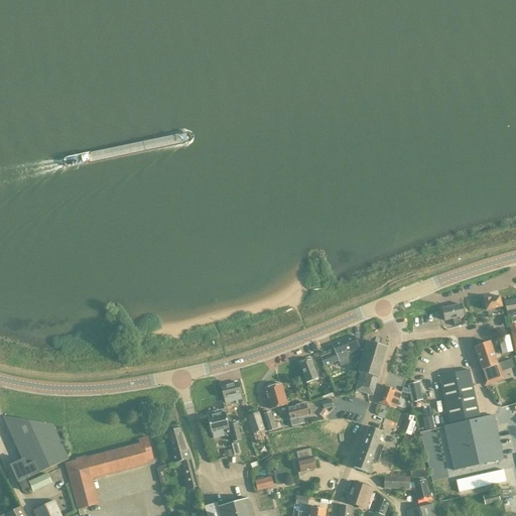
[(486,310),(501,306),(499,296),(484,299),(486,310)]
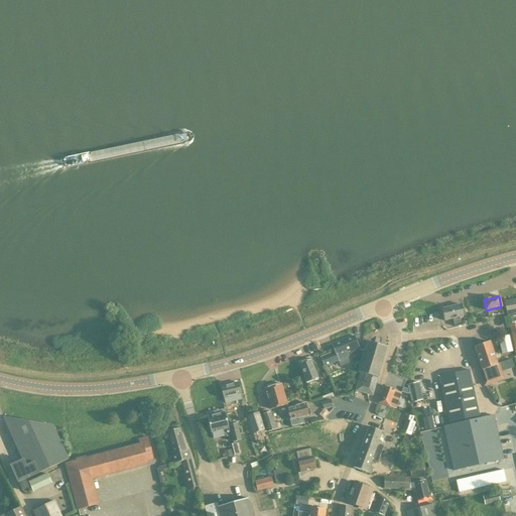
[(515,297),(504,300),(506,310),(507,315),(507,316),(511,315),(513,317),(515,315),(515,297)]
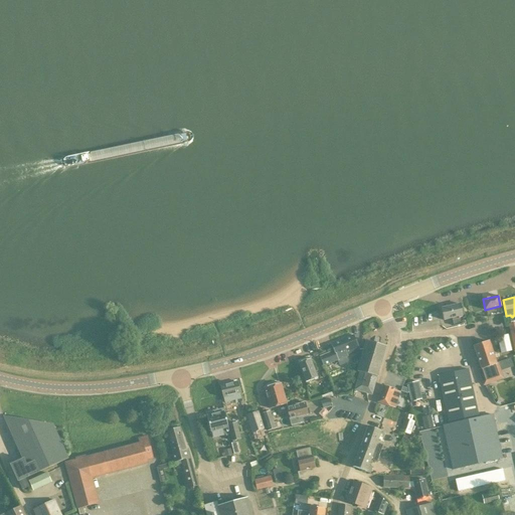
[(460,304),(441,308),(442,311),(444,320),(453,318),(455,325),(464,322),(463,316),(461,306),(460,304)]
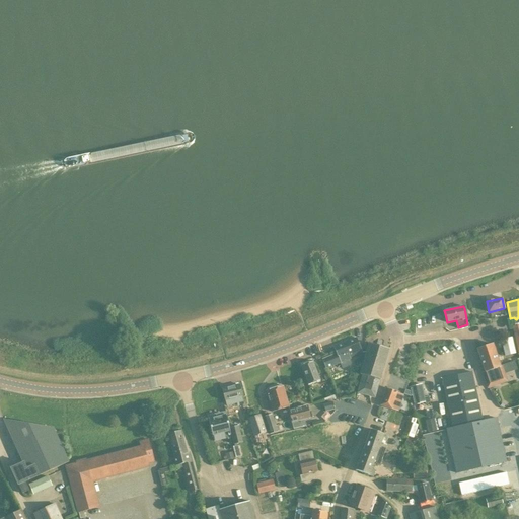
[(505,355),(514,353),(511,338),(502,340),(505,355)]
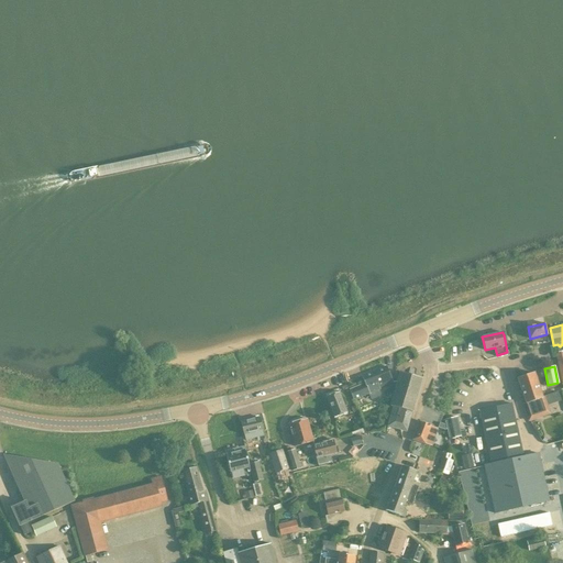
[(366,385),(350,390),(354,400),(368,394),(371,400),(382,396),(379,389),(394,384),(387,367),(363,377),(366,385)]
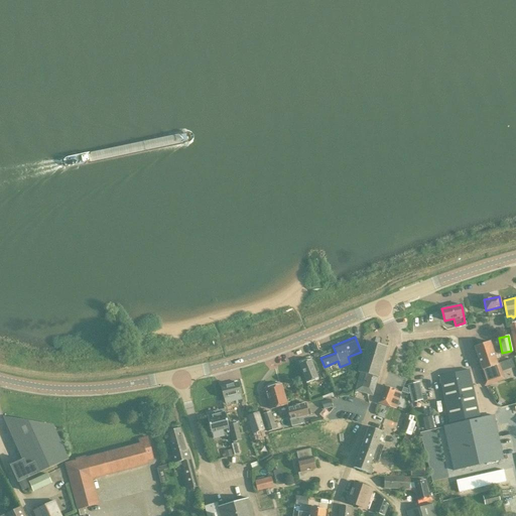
[(368,342),(367,342),(354,391),(372,396),(377,379),(378,379),(387,347),(386,347),(380,345),(382,339),(376,337),(374,344),(368,342)]
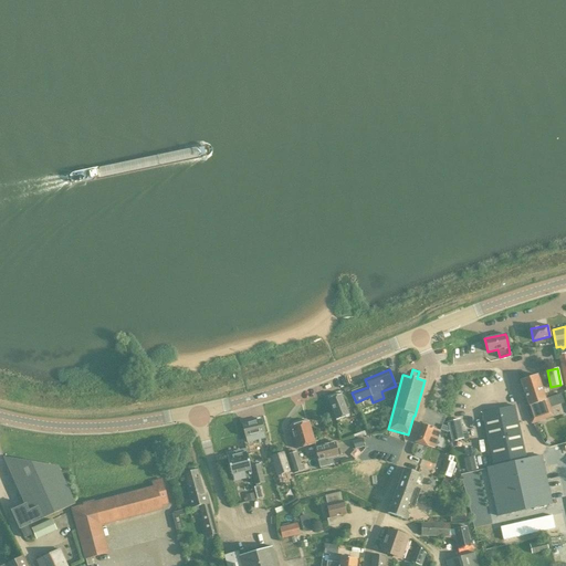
[(532,422),(552,415),(546,399),(537,375),(521,380),(528,406),(526,406),(532,422)]
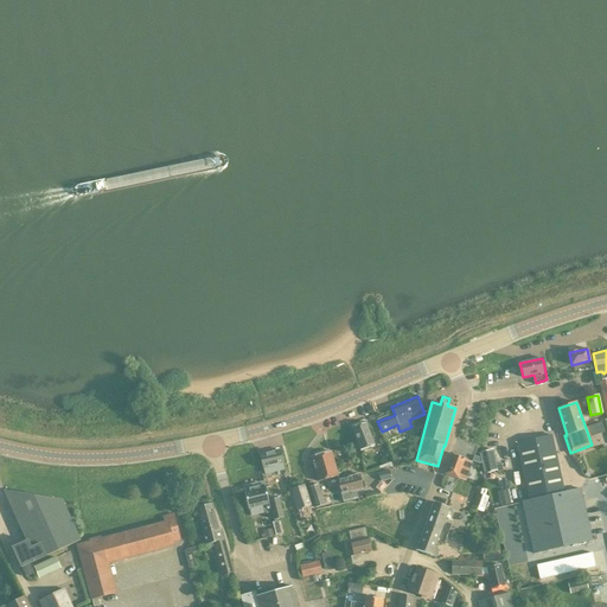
[(360,451),(375,446),(366,423),(352,428),(360,451)]
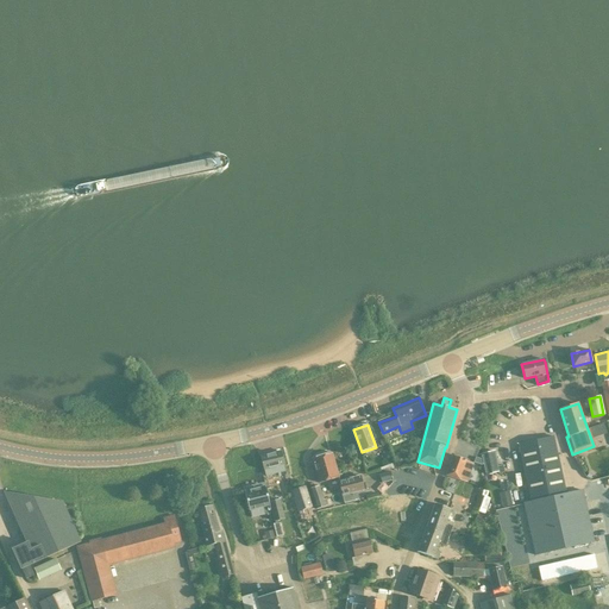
[(553,437),(519,445),(531,502),(566,494),(553,437)]
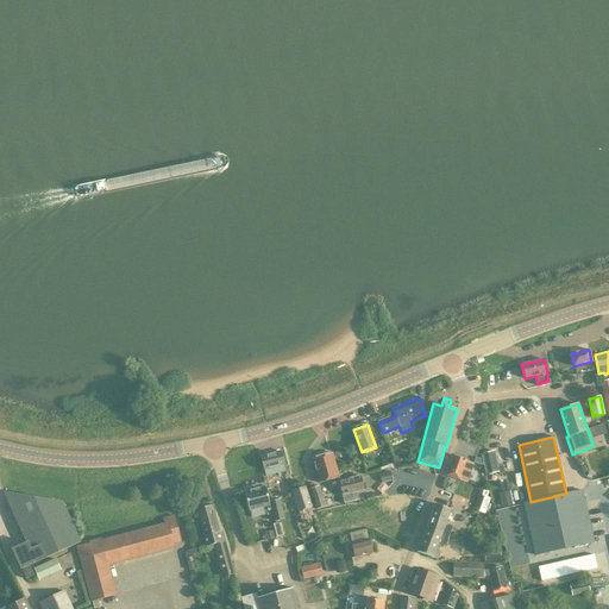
[(262,457),(261,457),(263,468),(264,471),(265,477),(286,472),(283,466),(284,466),(281,452),(262,457)]
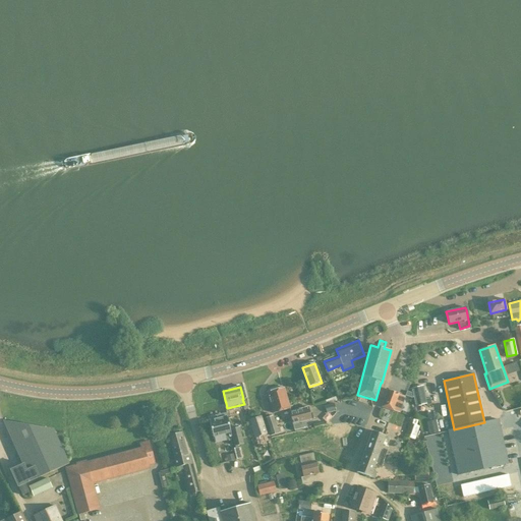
[(429,398),(425,399),(422,387),(410,390),(414,406),(426,403),(426,405),(431,404),(429,398)]
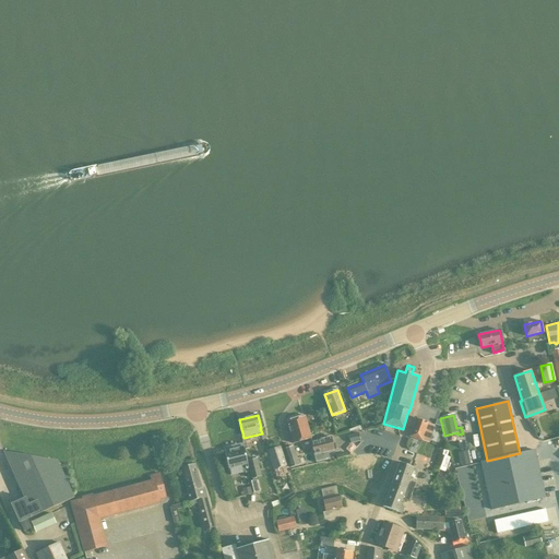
[(305,416),(286,421),(293,443),(299,442),(310,439),(311,439),(305,416)]
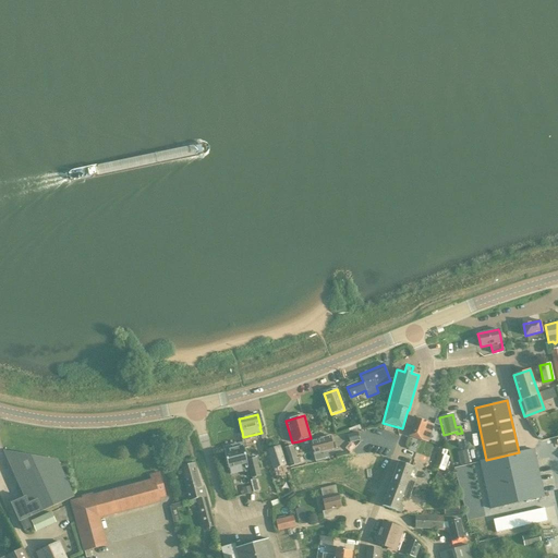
[(427,443),(434,426),(426,423),(427,422),(415,417),(409,436),(421,440),(421,439),(427,443)]
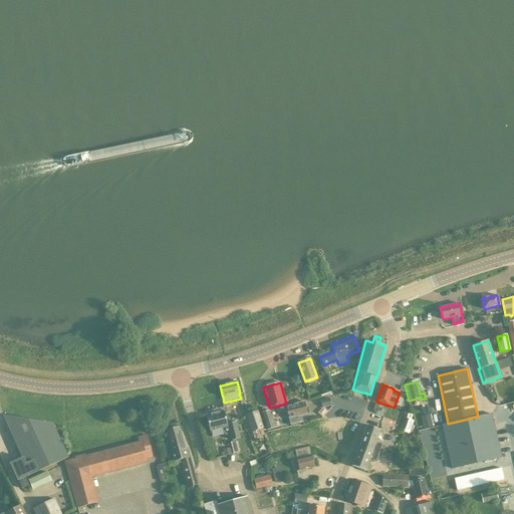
[(322,408),(330,406),(328,398),(320,400),(322,408)]
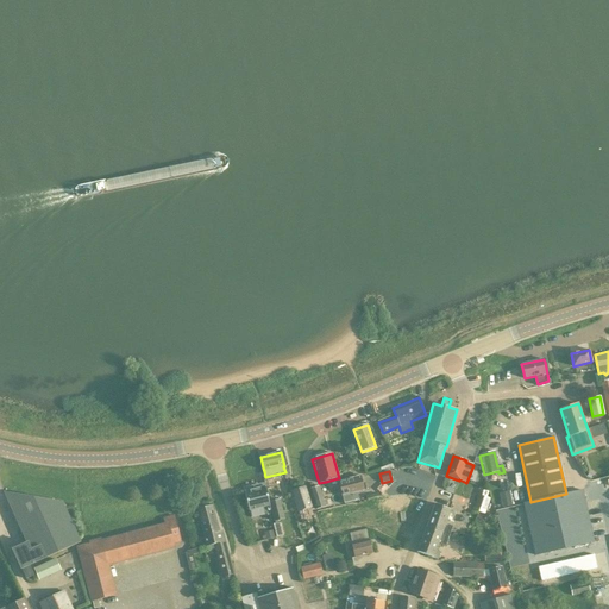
[(360,477),(340,482),(345,504),(359,501),(357,494),(364,491),(360,477)]
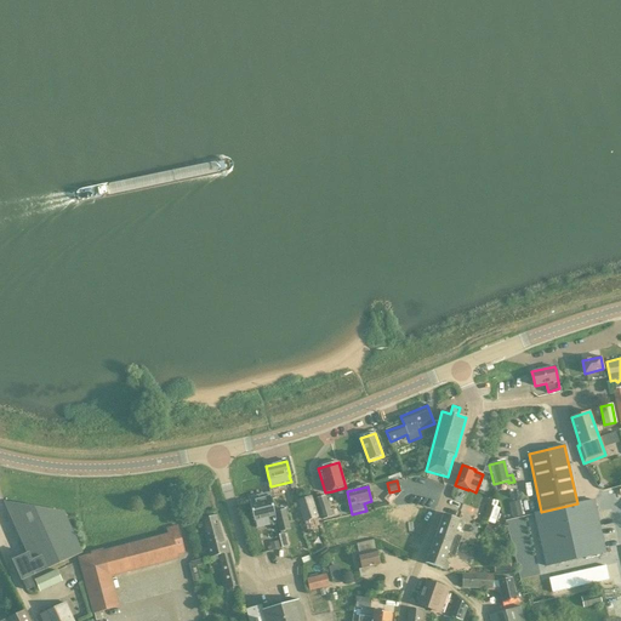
[(317,528),(319,527),(317,518),(319,518),(312,496),(297,501),(308,534),(317,531),(317,528)]
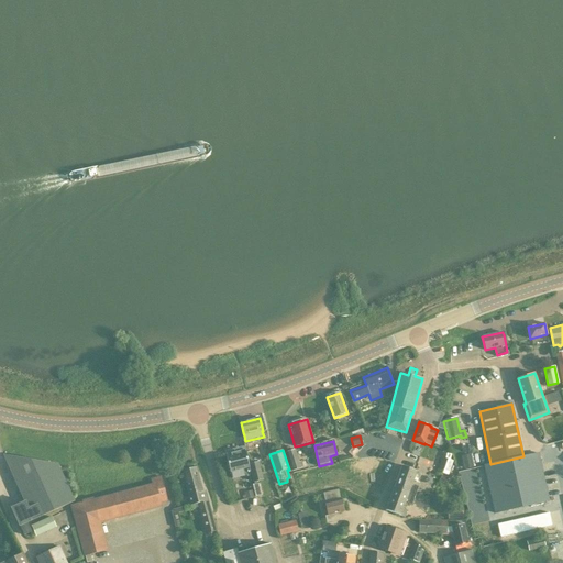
[(293,472),(304,468),(301,462),(299,462),(296,450),(287,452),(293,472)]
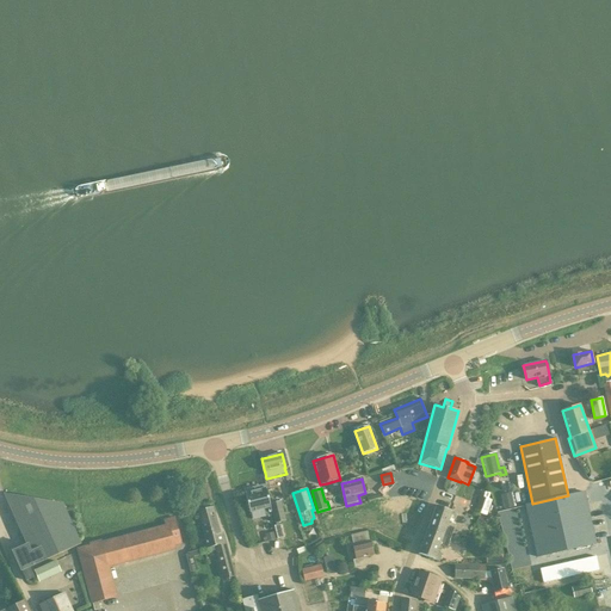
[(270,504),(266,491),(246,495),(253,522),(272,516),(273,516),(270,504)]
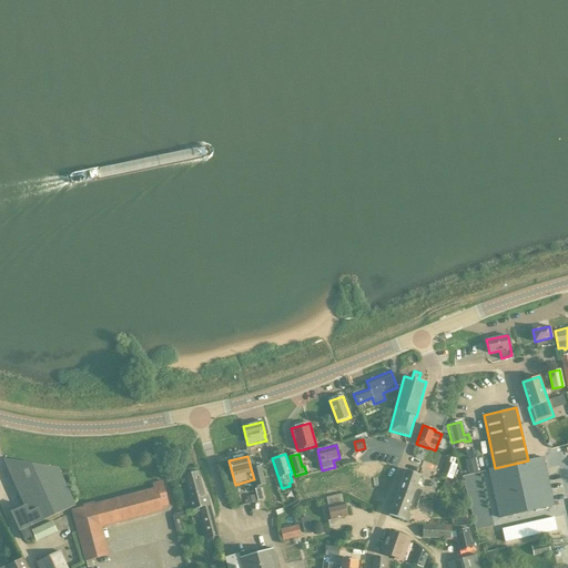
[(446,462),(440,475),(452,479),(454,474),(455,470),(457,465),(454,464),(455,459),(455,458),(448,456),(446,462)]
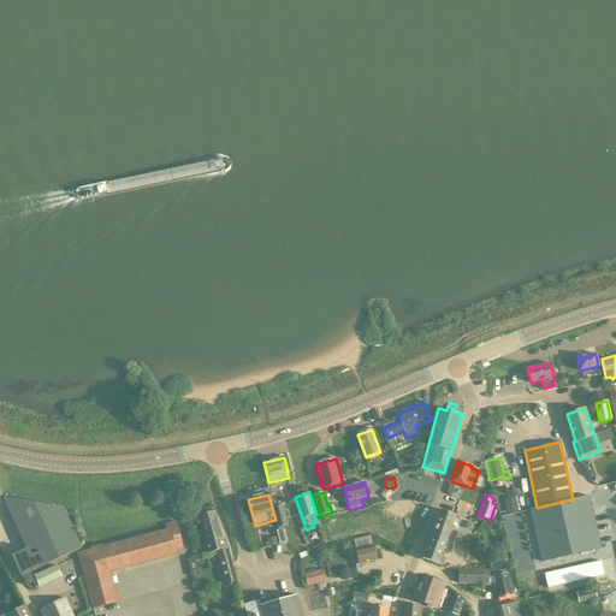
[(590,496),(573,499),(537,508),(529,509),(542,561),(600,548),(590,496)]
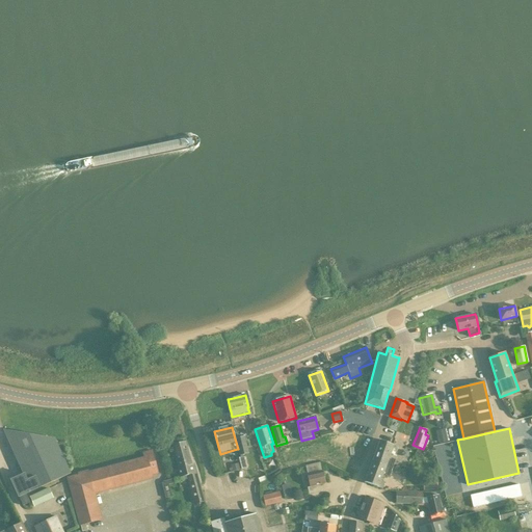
[(436,431),(439,444),(448,442),(445,429),(436,431)]
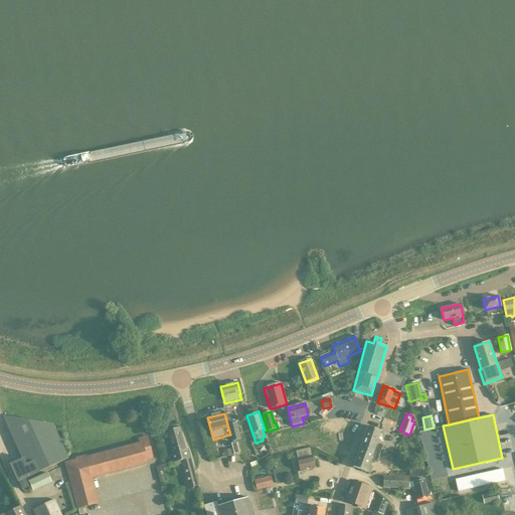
[(18,482),(18,481),(68,460),(53,425),(4,416),(23,460),(10,465),(18,482)]
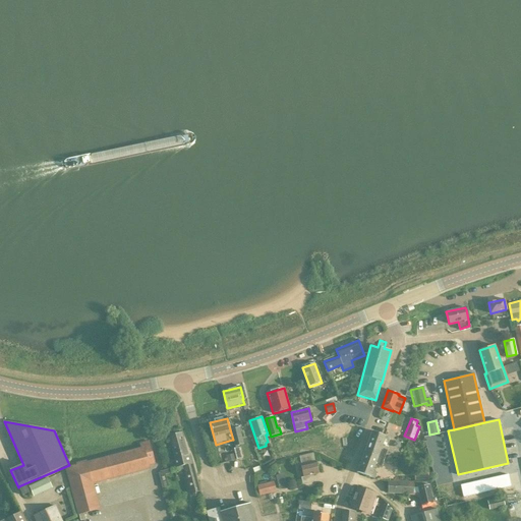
[(240,427),(230,429),(233,440),(232,440),(234,447),(243,445),(240,427)]
